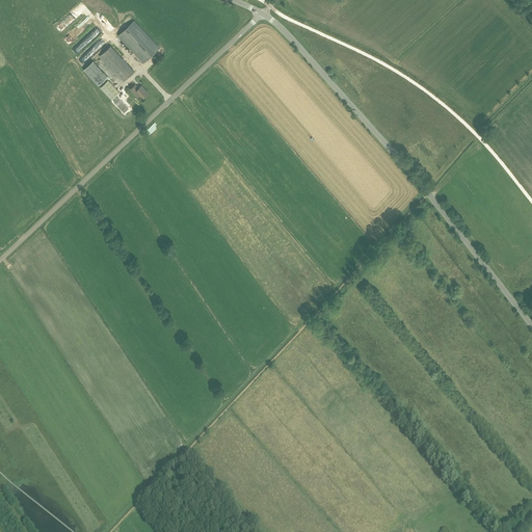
[(160,48),(134,20),(117,35),(143,63),(160,48)]
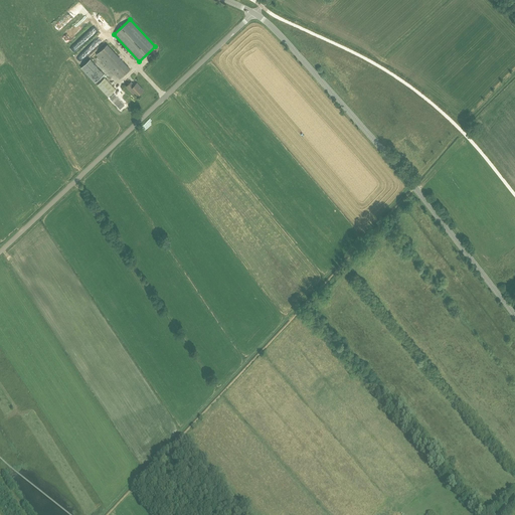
[(120,79),(131,69),(108,44),(97,54),(120,79)]
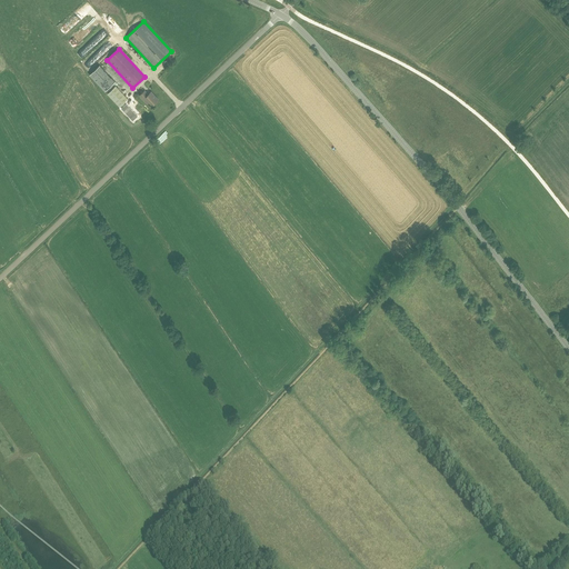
[(99,67),(88,76),(103,92),(115,82),(99,67)]
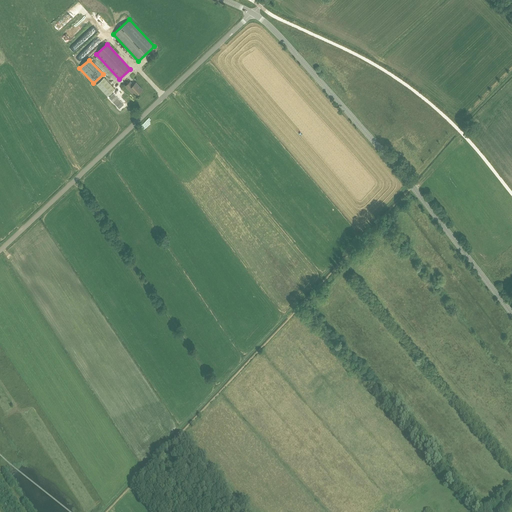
[(107,96),(115,89),(104,77),(96,84),(107,96)]
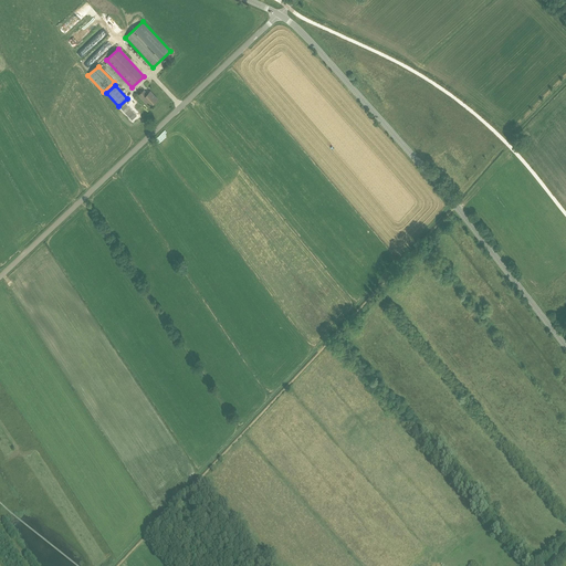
[(147,94),(144,91),(139,95),(146,103),(148,101),(152,104),(157,98),(150,92),(147,94)]
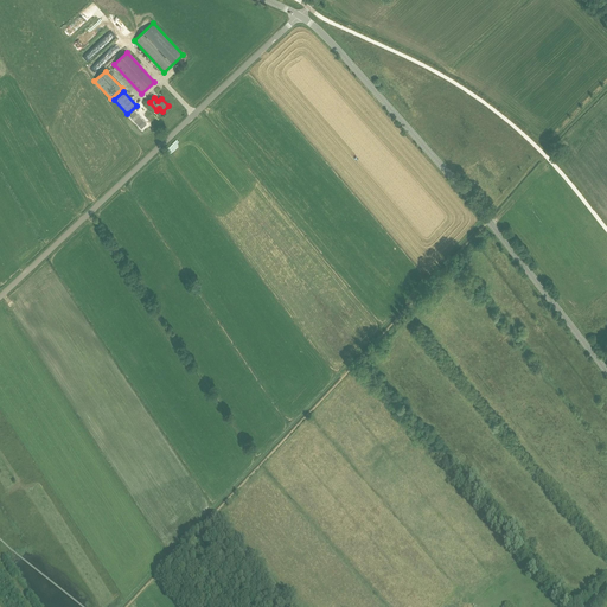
[(147,123),(134,110),(129,115),(141,128),(147,123)]
